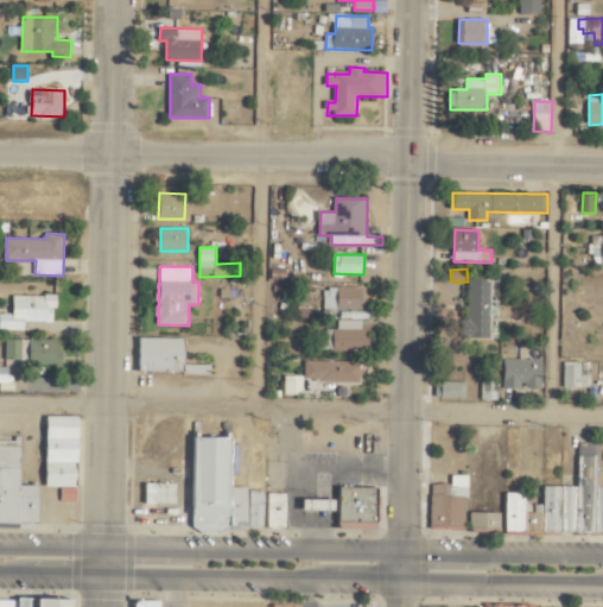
[(465,337),(492,339),(493,279),(468,279),(465,337)]
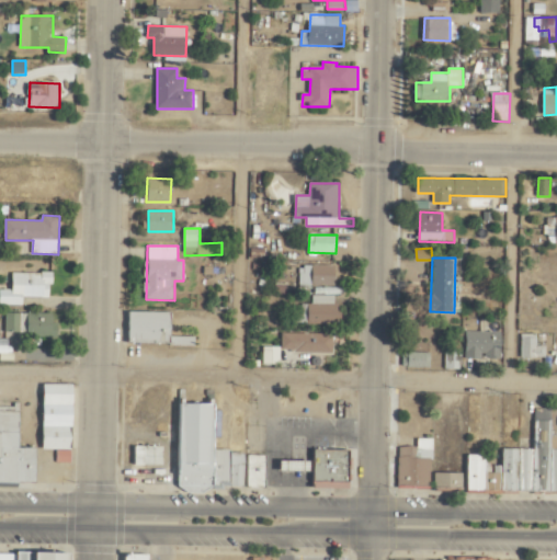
[(336,265),(300,265),(300,286),(336,285),(336,265)]
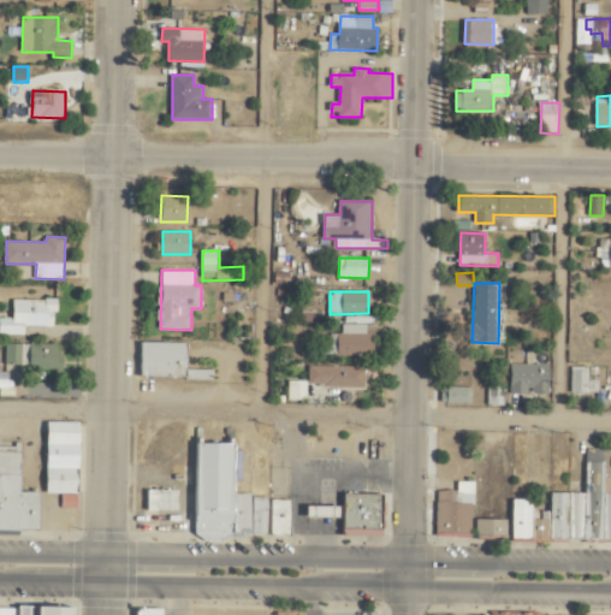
[(57,326),(58,300),(15,299),(13,318),(0,318),(0,325),(0,335),(27,336),(27,326),(57,326)]
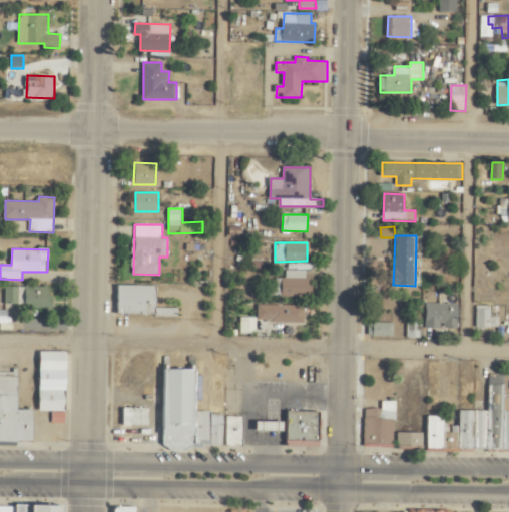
[(308,296),(309,270),(287,270),(286,278),(278,278),(278,295),(308,296)]
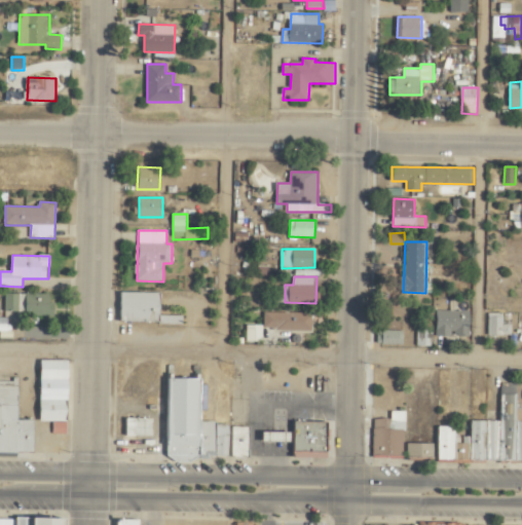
[(161,293),(123,292),(122,321),(160,321),(161,293)]
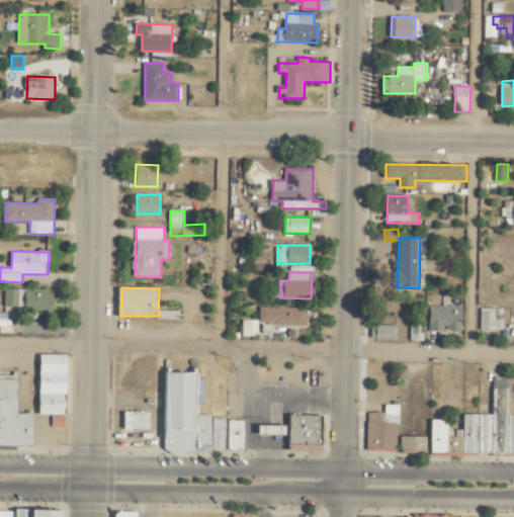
[(54,310),(54,297),(49,297),(50,289),(6,288),(6,309),(54,310)]
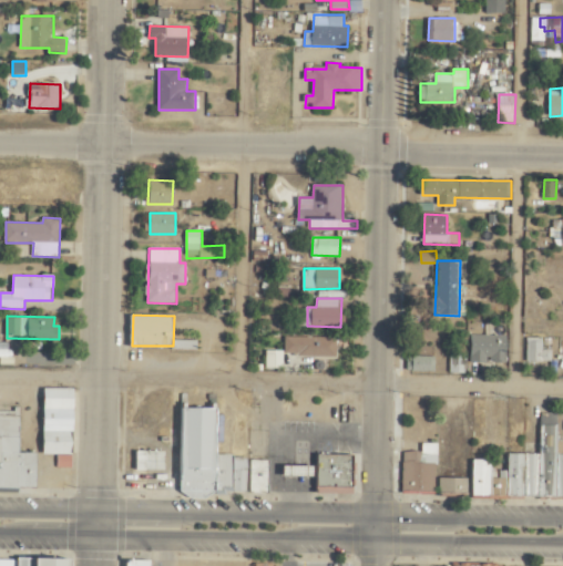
[(508,336),(472,335),(471,362),(489,362),(507,363),(508,336)]
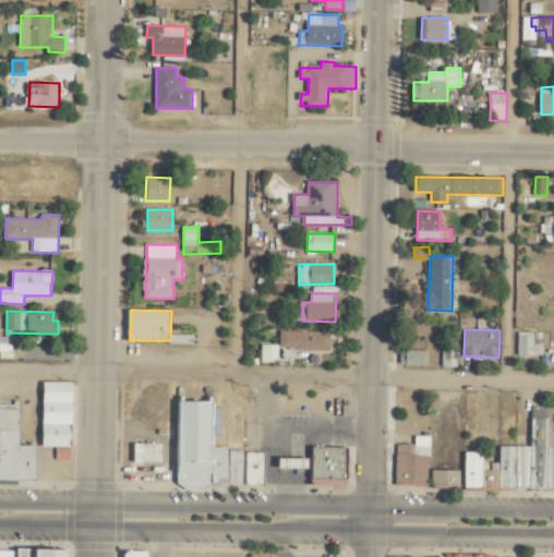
[(332,350),(333,333),(281,331),(280,349),(332,350)]
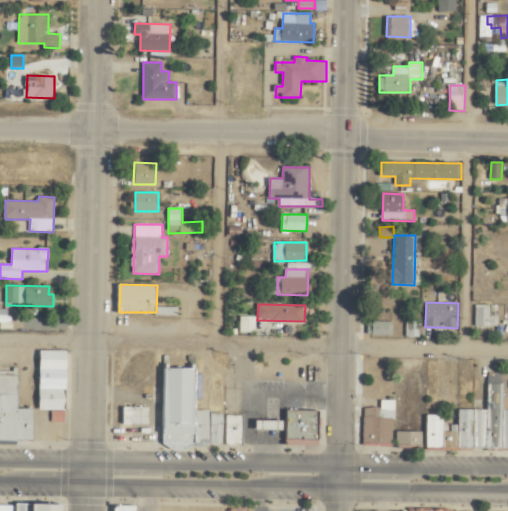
[(505,316),(490,316),(490,304),(476,304),(475,327),(504,328),(505,316)]
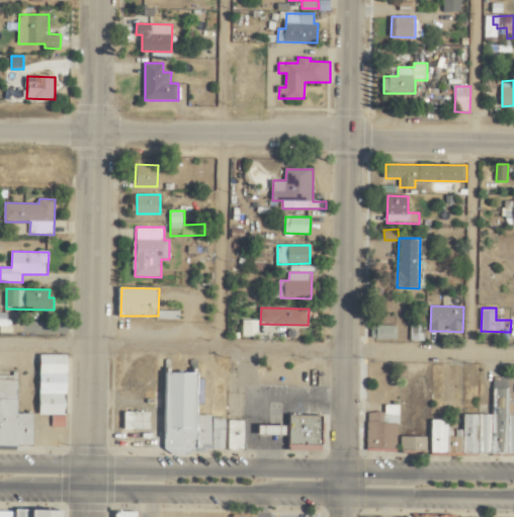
[(180,320),(181,312),(159,311),(159,319),(180,320)]
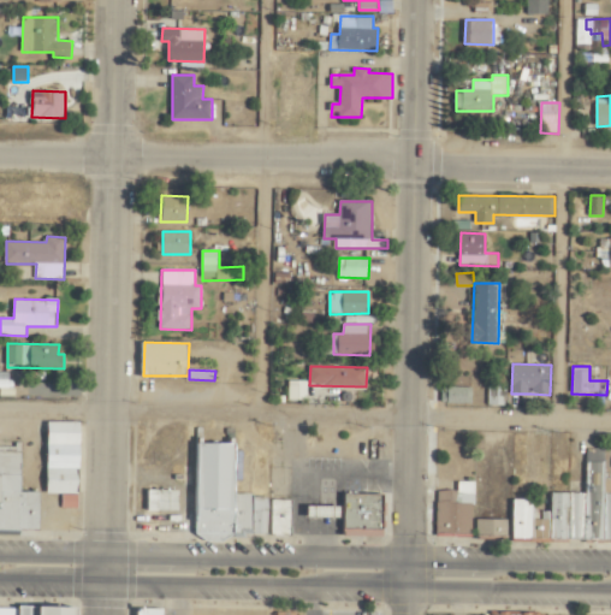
[(308,401),(308,380),(289,380),(289,400),(308,401)]
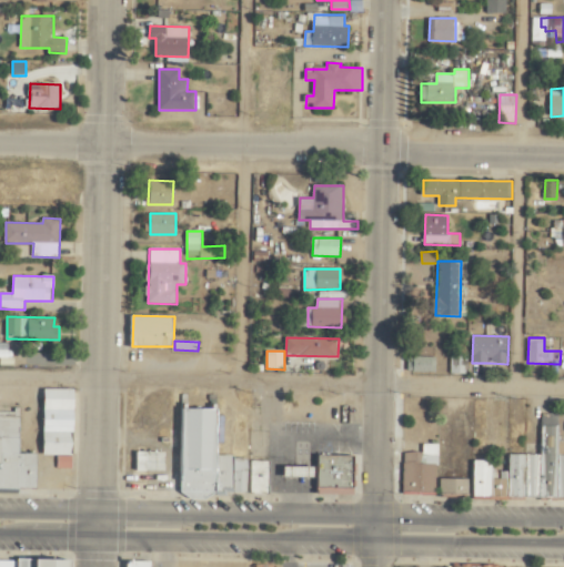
[(452,374),(467,374),(469,355),(452,354),(452,374)]
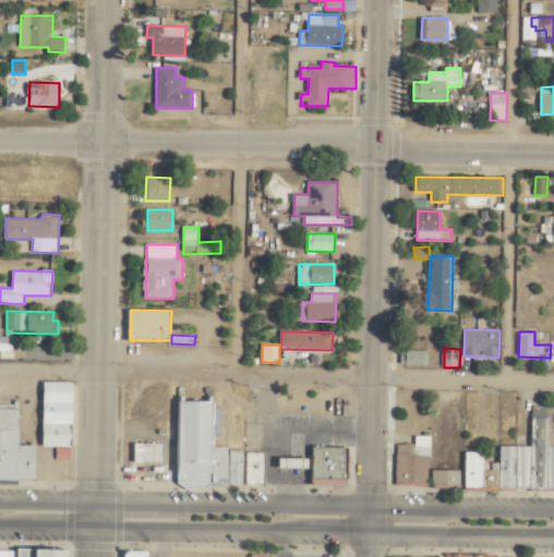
[(430,351),(402,351),(401,365),(429,366),(430,351)]
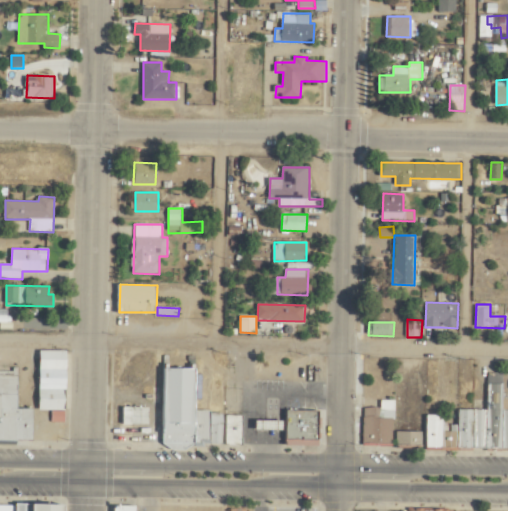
[(67,351),(40,350),(39,411),(52,411),(52,422),(66,422),(67,351)]
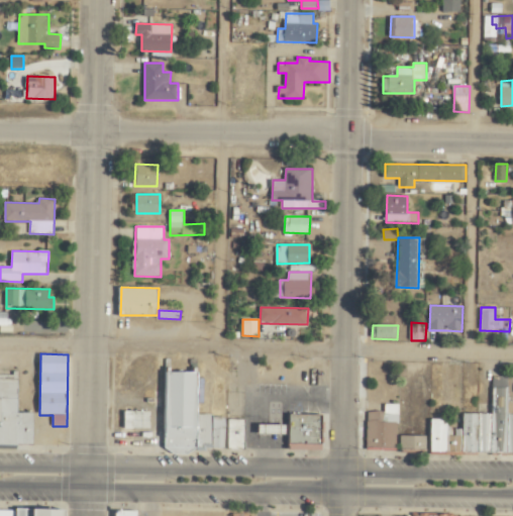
[(166,439),(197,440),(197,447),(226,447),(226,416),(197,415),(198,373),(167,372),(166,439)]
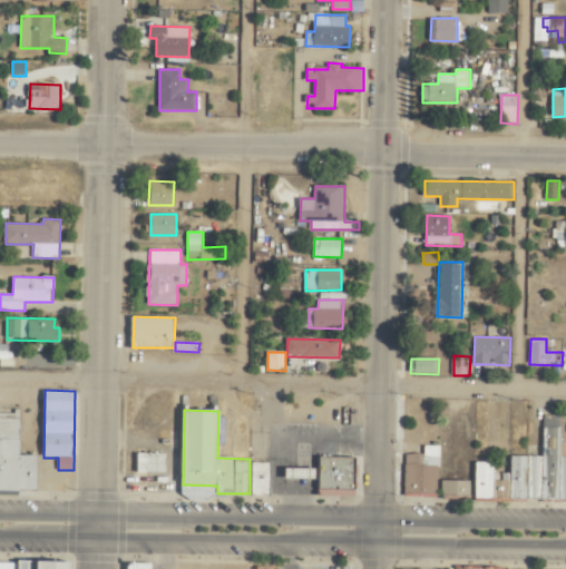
[(476,498),(565,499),(565,443),(562,443),(562,415),(545,415),(544,455),(511,455),(511,473),(503,473),(503,480),(495,480),(495,462),(476,462),(476,498)]
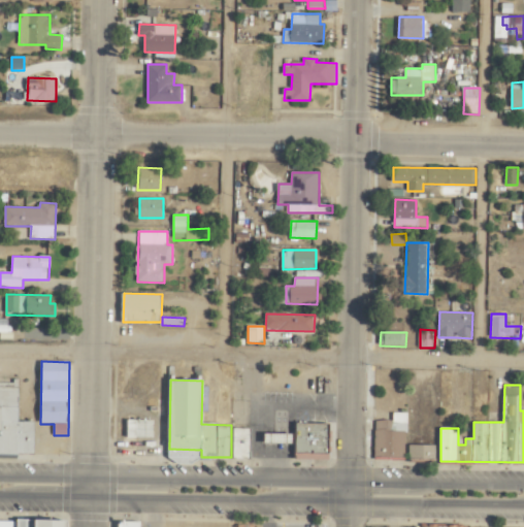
[(407,413),(393,413),(393,421),(377,420),(375,457),(406,458),(407,413)]
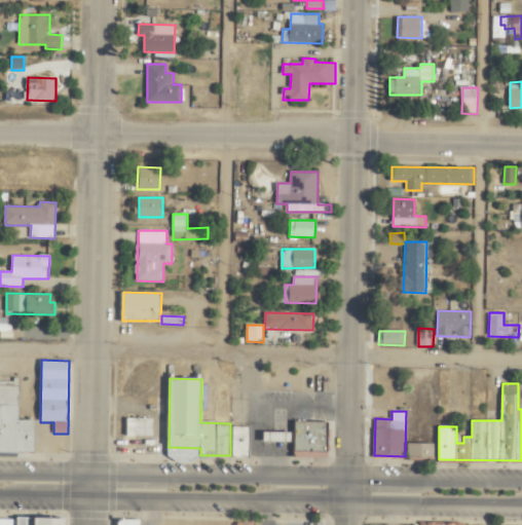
[(127,418),(126,436),(153,437),(154,418),(127,418)]
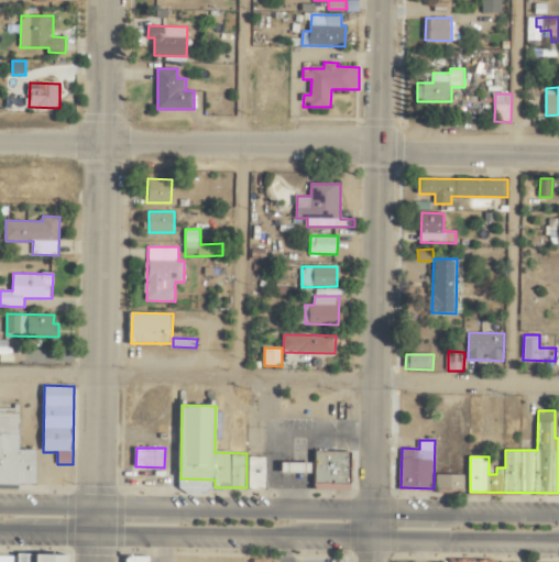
[(352,452),(316,451),(316,488),(351,488),(352,452)]
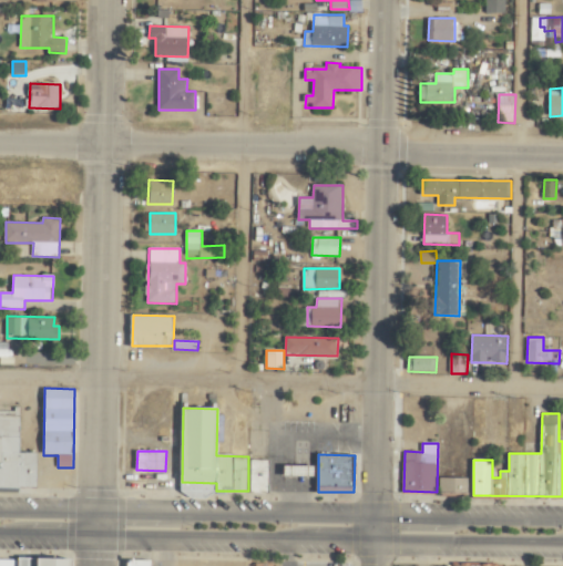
[(252,492),(269,493),(270,460),(252,460),(252,492)]
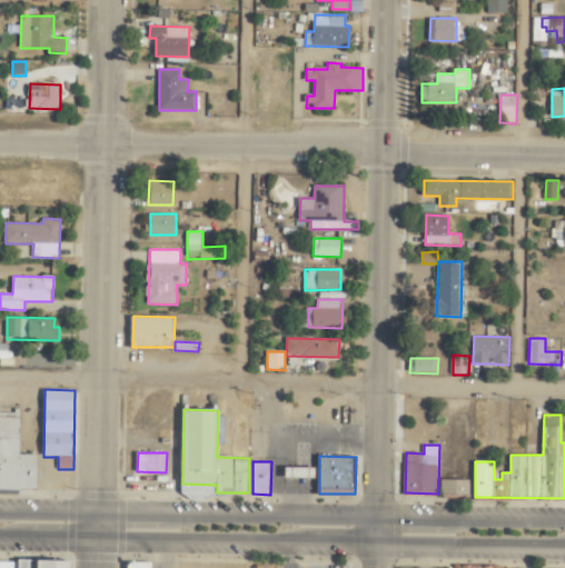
[(316,468),(286,467),(285,477),(315,478),(316,468)]
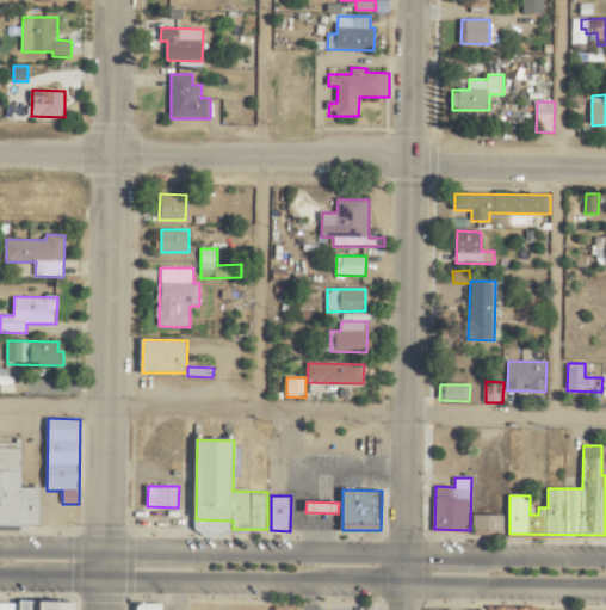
[(505,533),(505,516),(477,515),(477,533),(505,533)]
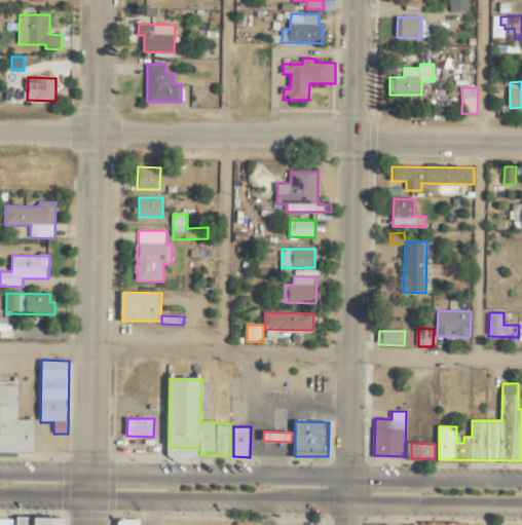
[(65,524),(66,517),(0,516),(0,524),(65,524)]
